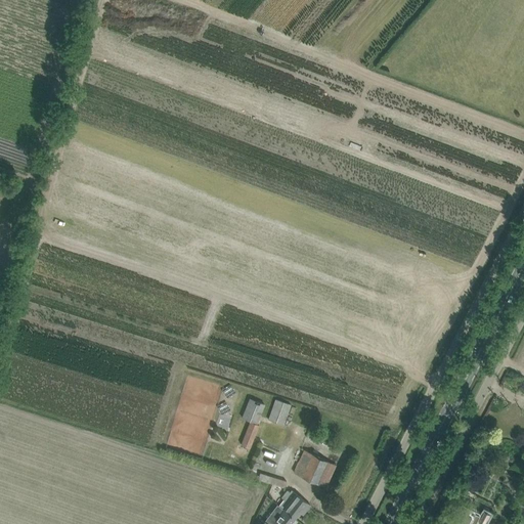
[(241,444),(250,447),(259,425),(257,424),(265,404),(249,397),(242,418),(250,421),(241,444)]
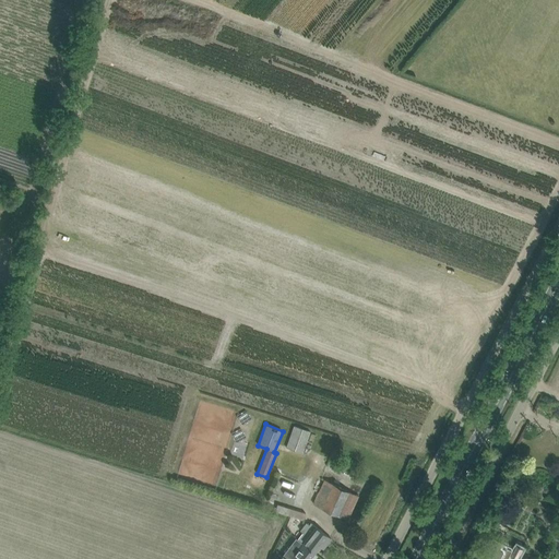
[(293,426),(286,447),(304,453),(310,431),(293,426)]
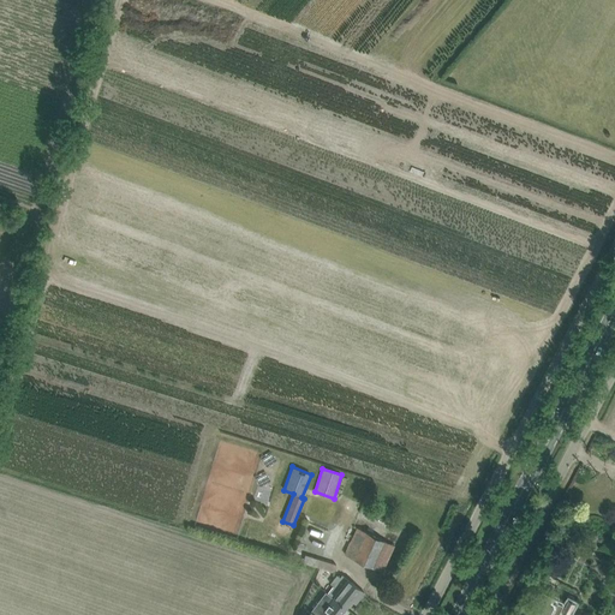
[(382,572),(394,545),(357,527),(345,554),(371,567),(382,572)]
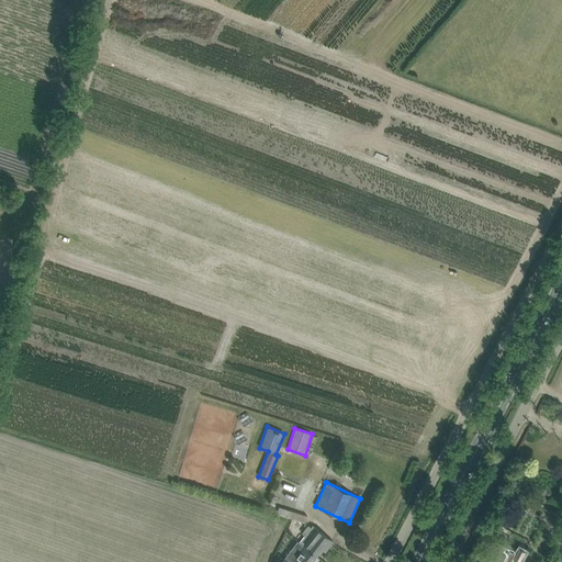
[(276,514),(290,518),(305,523),(307,516),(278,506),(276,514)]
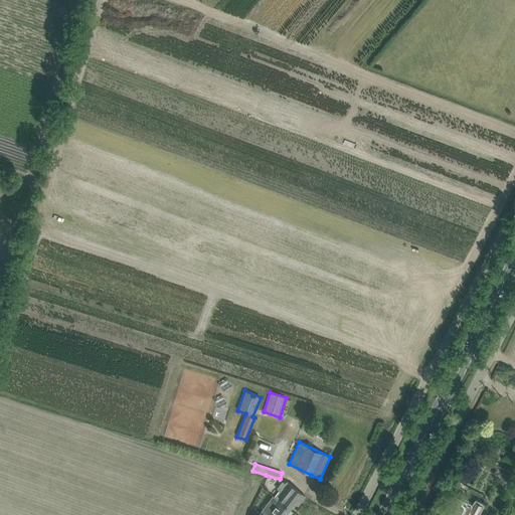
[(280,491),(275,497),(290,510),(295,503),(298,505),(305,496),(302,494),(294,487),(287,482),(285,484),(282,482),(277,488),(280,491)]
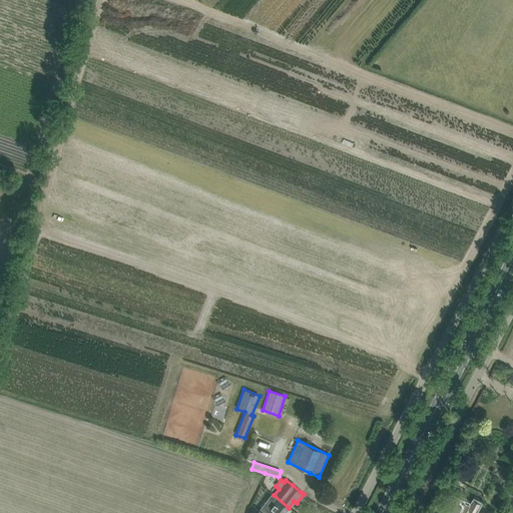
[(272,493),(265,502),(271,507),(270,508),(274,512),(275,512),(285,512),(289,508),(274,495),(272,493)]
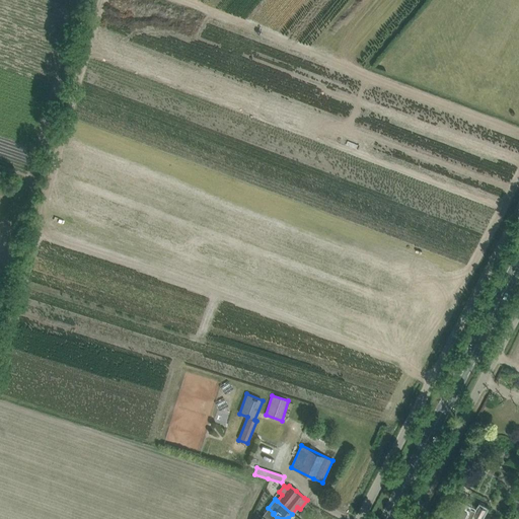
[(478,518),(479,518),(486,509),(480,506),(477,511),(465,505),(466,503),(458,499),(455,503),(449,500),(439,518),(441,518),(470,518),(473,516),(478,518)]
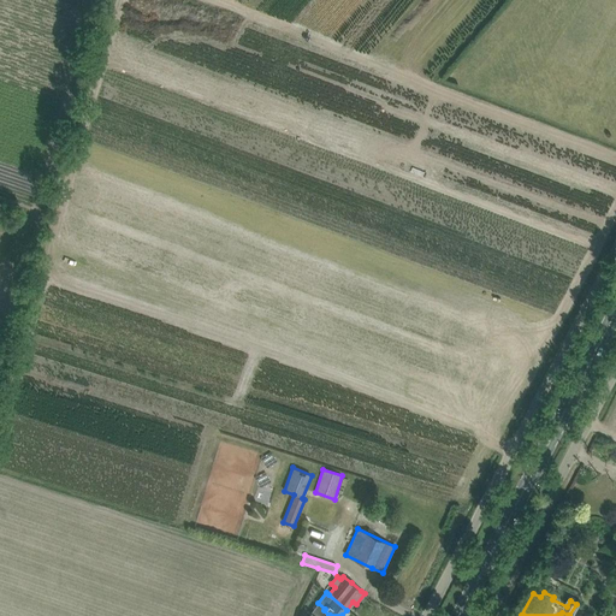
[(327,615),(329,615),(324,610),(325,609),(318,603),(311,612),(307,610),(302,615),(327,615)]
